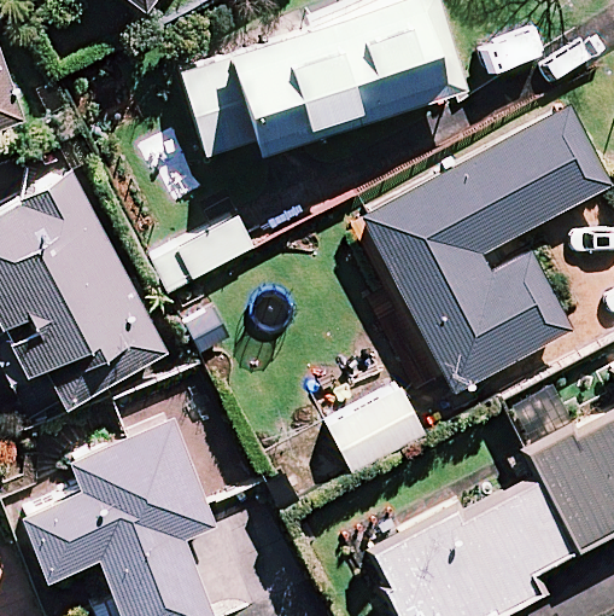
[(458,86),(431,0),(373,0),(177,62),(206,152),(255,138),(258,150),(458,86)]
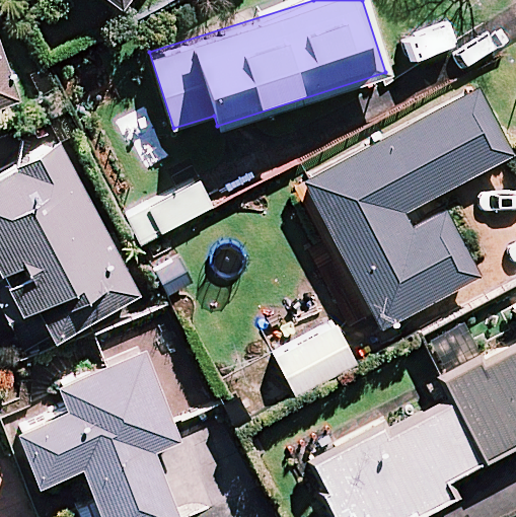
[(0,127),(31,116),(0,31),(0,127)]
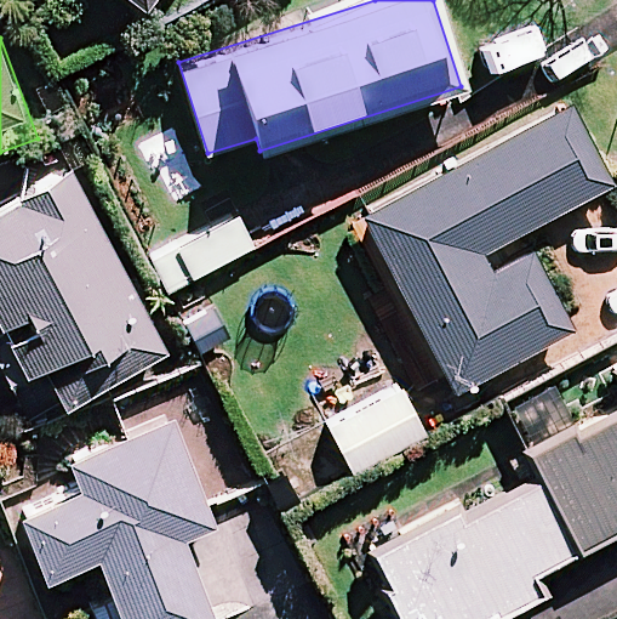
[(616,185),(573,104),(350,222),(444,396),(572,328),(531,253),(502,268),(493,251),(616,188),(616,185)]
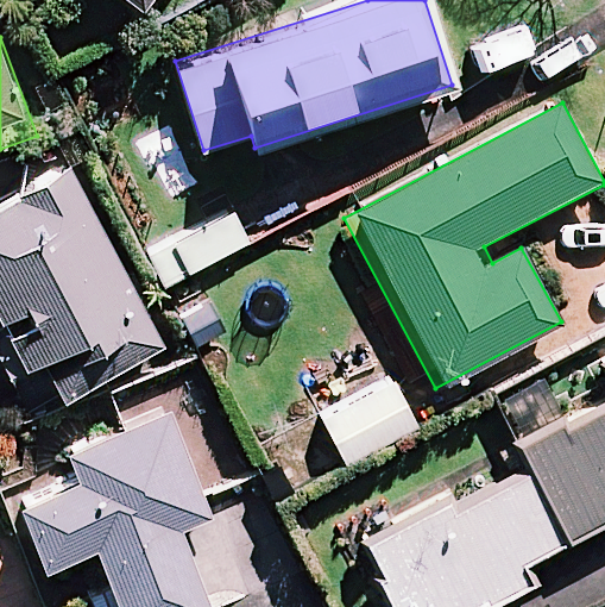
[(168,344),(68,168),(0,206),(0,308),(56,407),(168,344)]
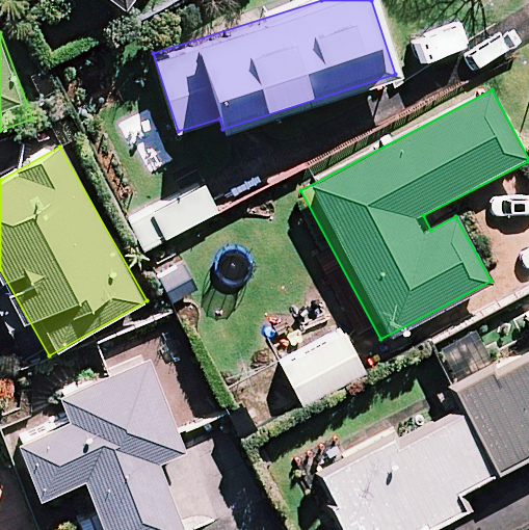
[(218,213),(204,186),(133,223),(147,252),(218,213)]
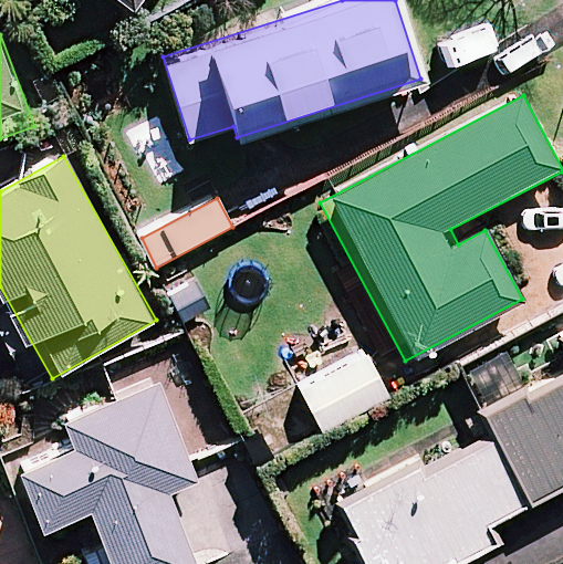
[(362,505),(392,563),(440,563),(490,539),(486,529),(562,490),(562,380),(545,389),(523,346),(472,372),(503,434),(362,505)]
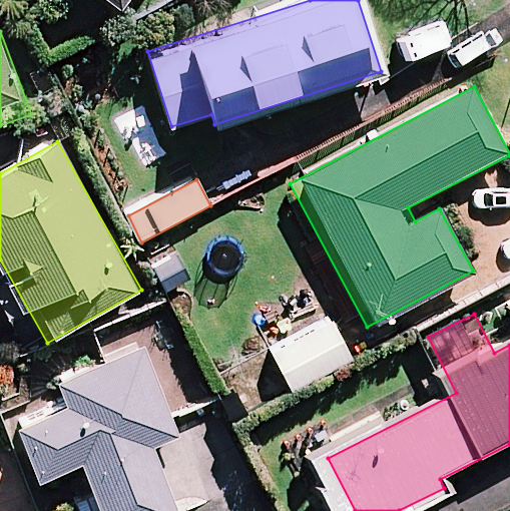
[(330,321),(273,355),(297,396),(354,362),(330,321)]
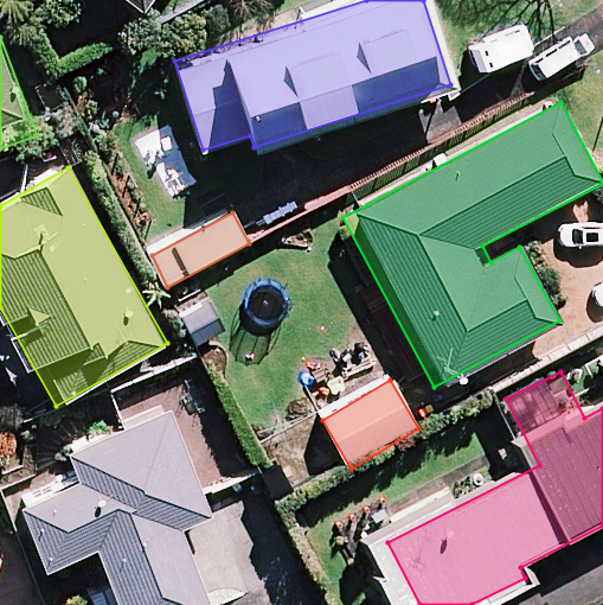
[(211,514),(171,407),(65,447),(76,475),(15,498),(40,564),(94,543),(117,604),(211,604),(181,524),(211,514)]
